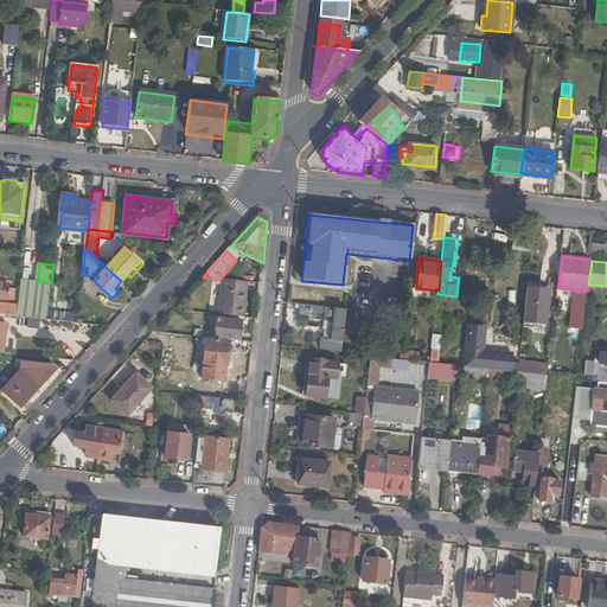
[(249,282),(224,280),(219,315),(244,319),(249,282)]
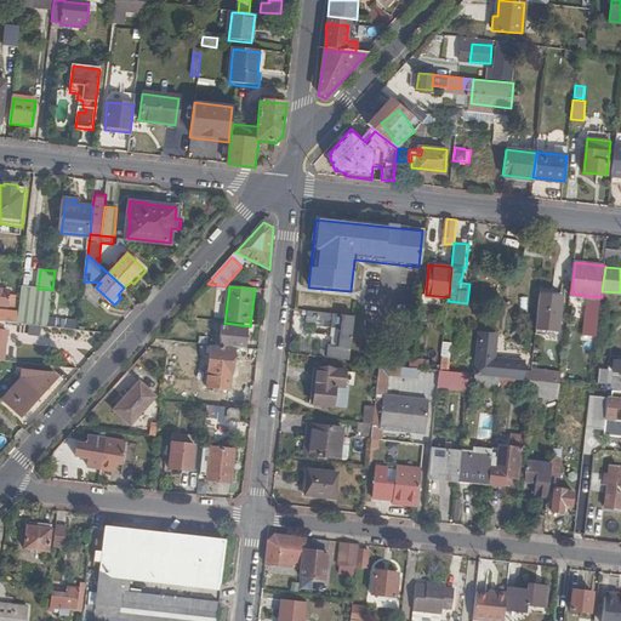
[(18,324),(49,326),(52,290),(38,289),(22,288),(18,324)]
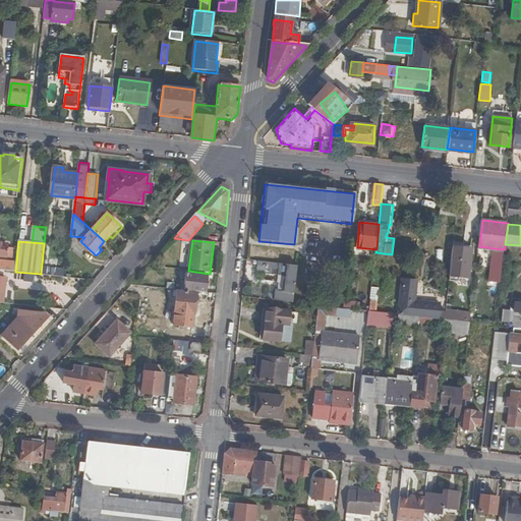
[(8,245),(0,244),(0,257),(11,259),(11,254),(7,253),(8,245)]
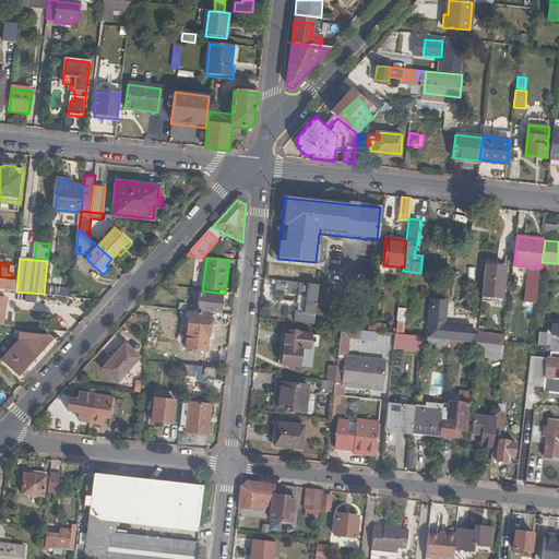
[(497,263),(487,262),(483,298),(489,299),(494,299),(495,293),(503,293),(506,264),(497,263)]
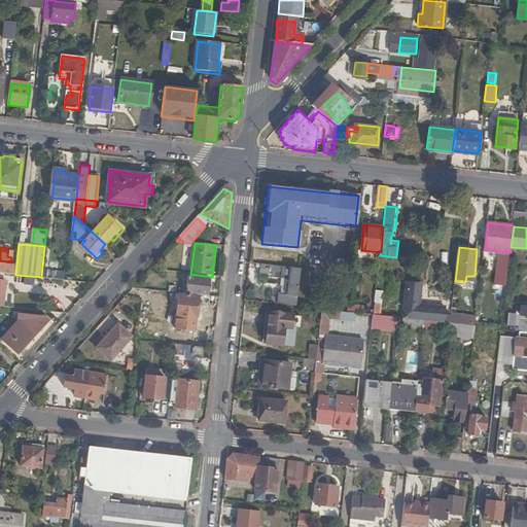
[(495,282),(505,283),(510,252),(499,251),(499,252),(495,282)]
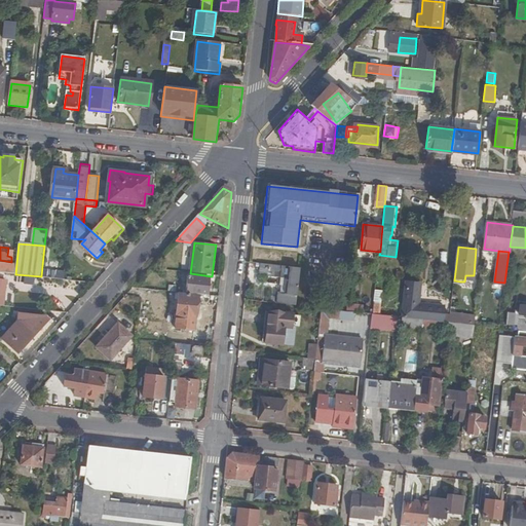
[(493,268),(494,261),(484,260),(484,267),(493,268)]
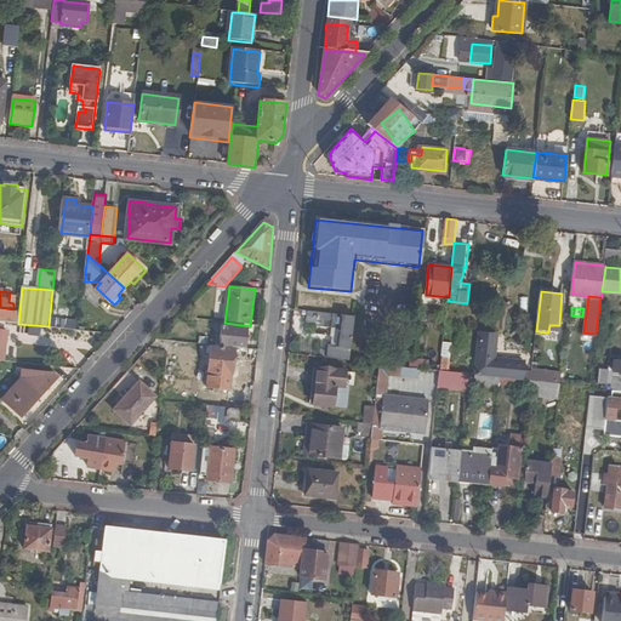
[(329,311),(306,308),(305,320),(328,323),(329,311)]
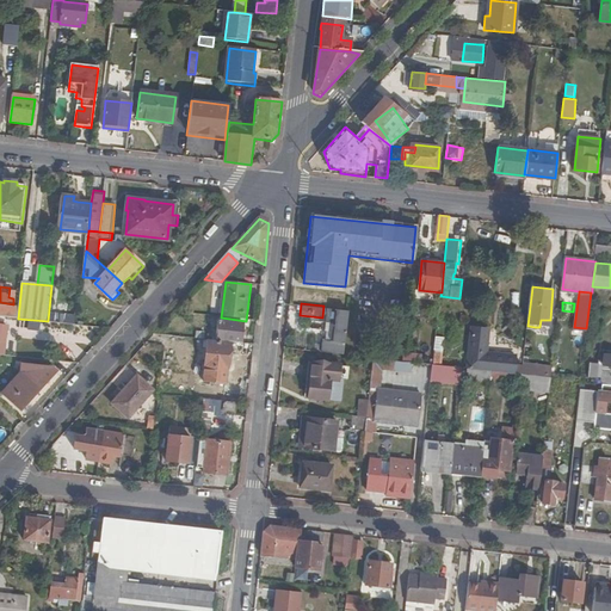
[(322,339),(321,351),(344,353),(345,344),(349,309),(335,307),(332,339),(322,339)]
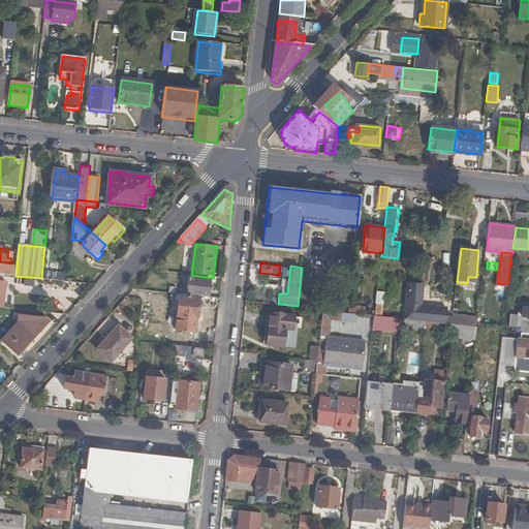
[(200,297),(210,298),(212,280),(190,277),(188,294),(200,297)]
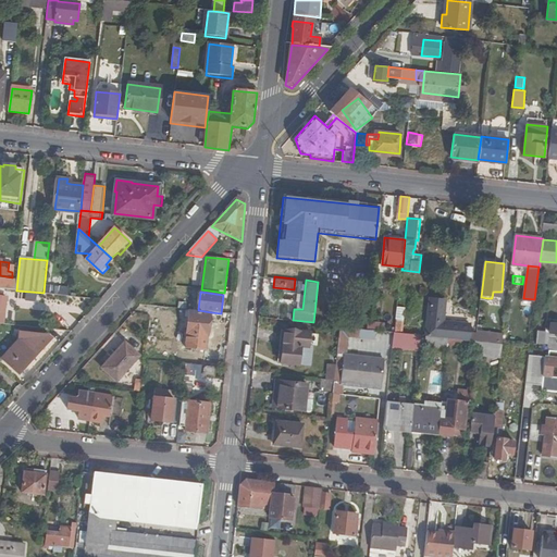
[(448,337),(469,339),(470,325),(443,321),(446,299),(431,298),(426,335),(448,337)]
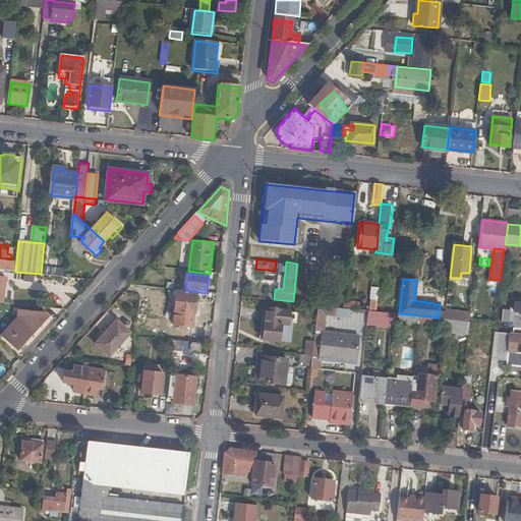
[(380,287),(371,287),(370,298),(379,298),(380,287)]
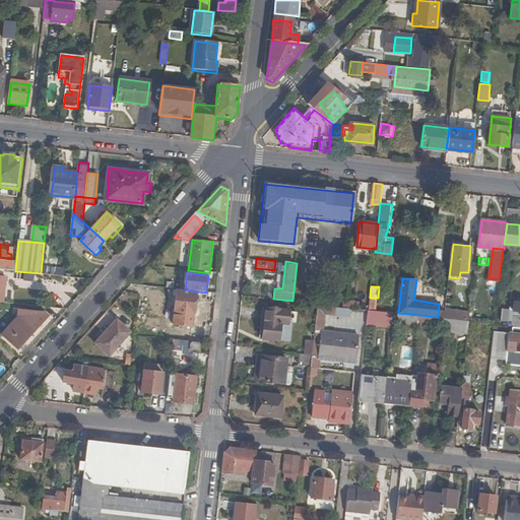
[(185,289),(178,289),(174,324),(193,327),(197,291),(185,289)]
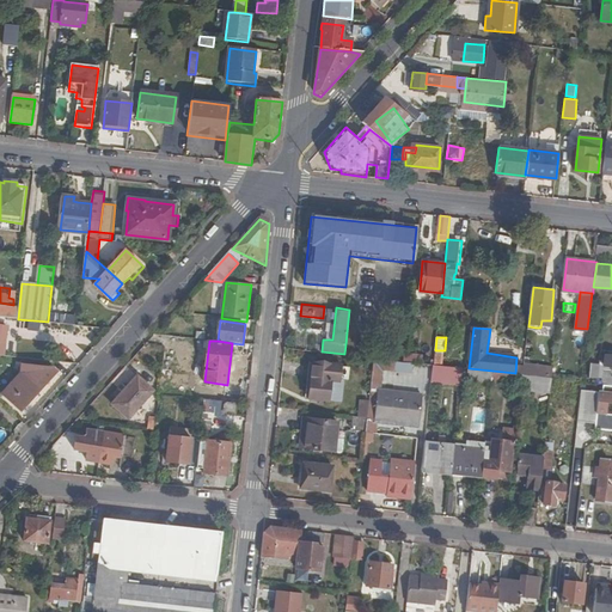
[(435,353),(434,365),(447,366),(447,359),(442,359),(442,353),(435,353)]
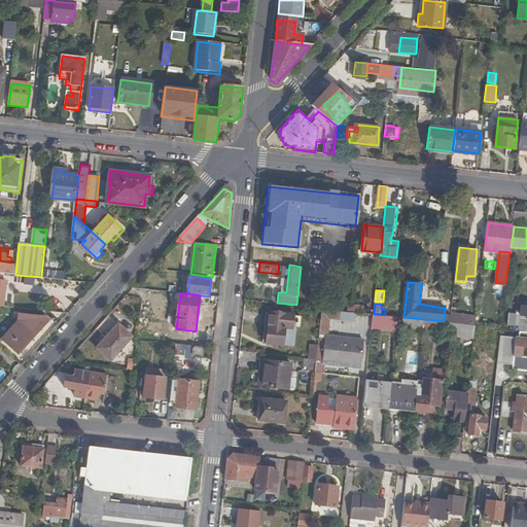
[(519,325),(518,329),(526,330),(526,305),(521,305),(521,310),(516,309),(514,324),(519,325)]
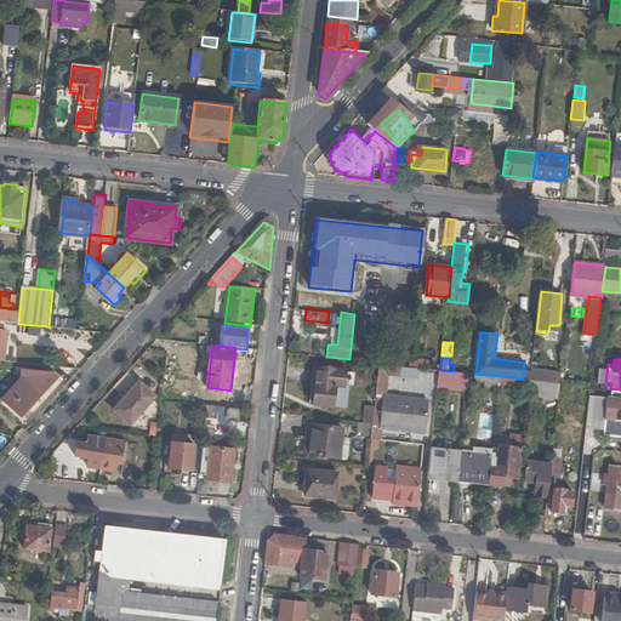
[(335,370),(315,368),(314,383),(313,382),(311,403),(331,405),(335,370)]
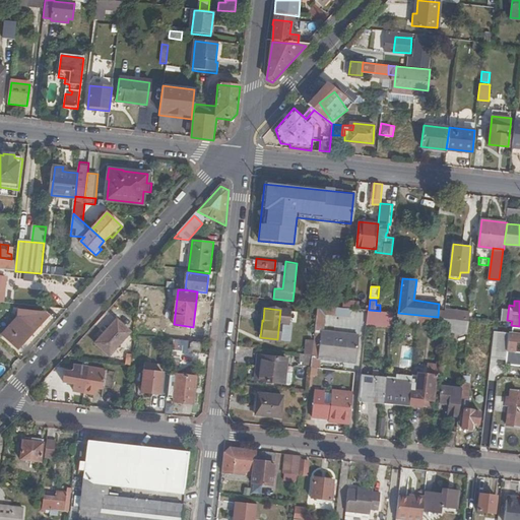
[(451,318),(469,321),(470,311),(445,308),(444,315),(444,318),(451,318)]
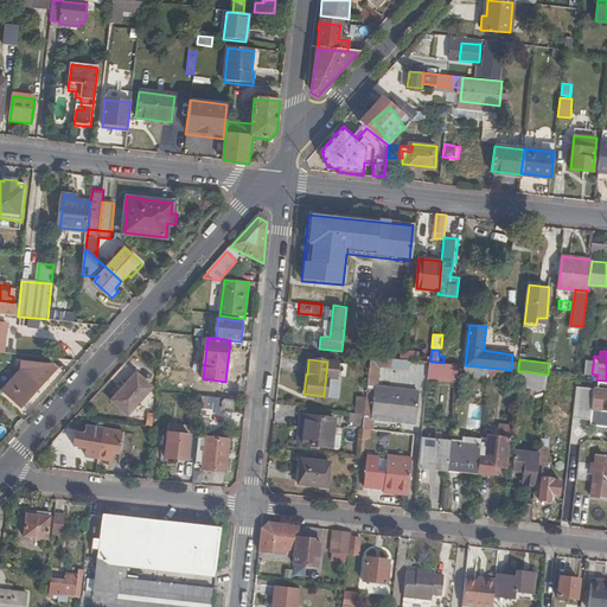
[(443,363),(430,362),(428,376),(459,378),(460,365),(443,363)]
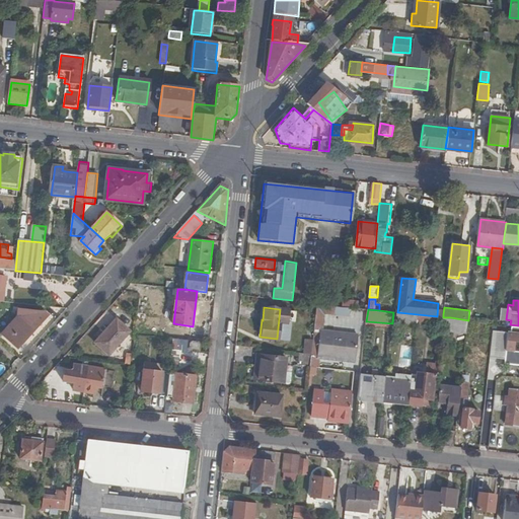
[(19,310),(19,318),(33,331),(50,316),(45,312),(19,310)]
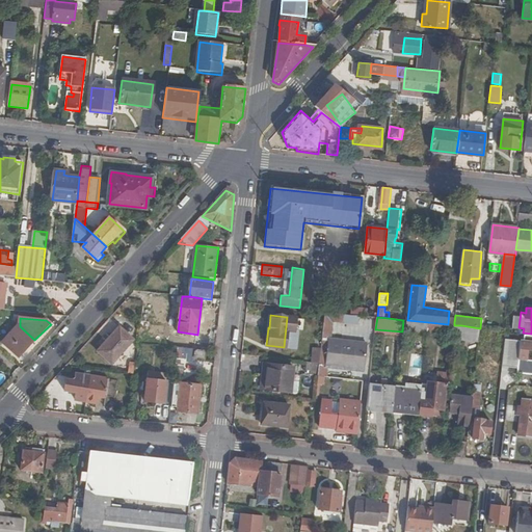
[(141,318),(134,318),(133,331),(140,331),(141,318)]
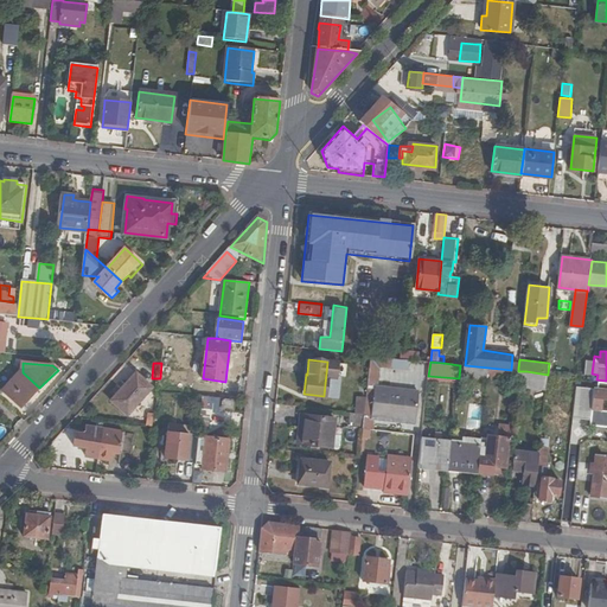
[(23,372),(4,393),(20,408),(39,388),(23,372)]
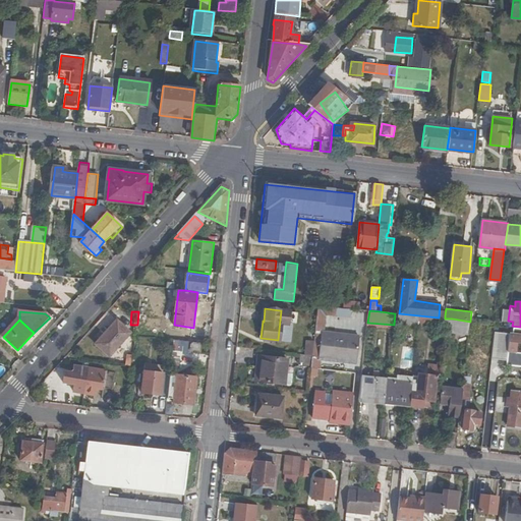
[(132,334),(118,322),(97,344),(111,357),(132,334)]
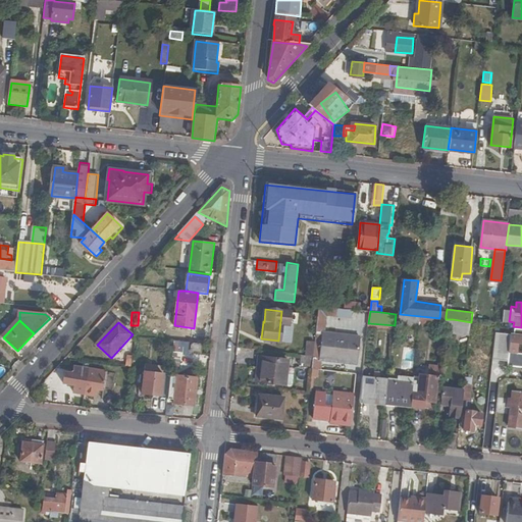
[(360,336),(322,331),(320,359),(357,363),(360,336)]
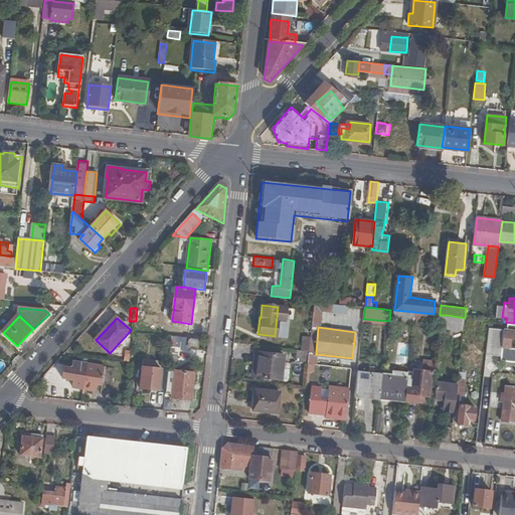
[(514,329),(503,329),(501,346),(514,347),(514,329)]
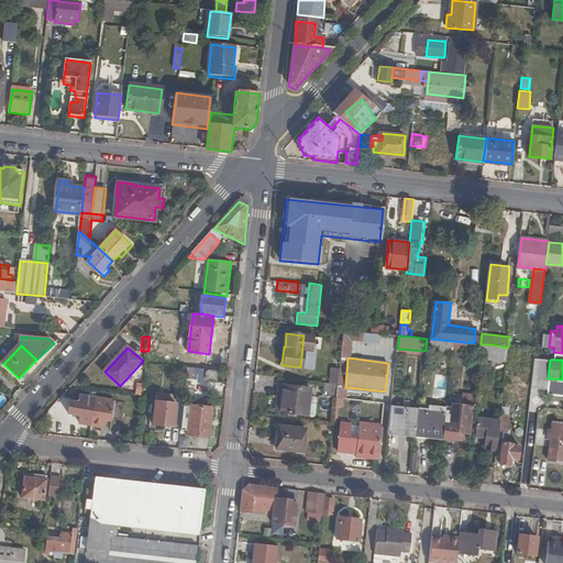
[(203,381),(205,371),(188,368),(187,381),(203,382),(203,381)]
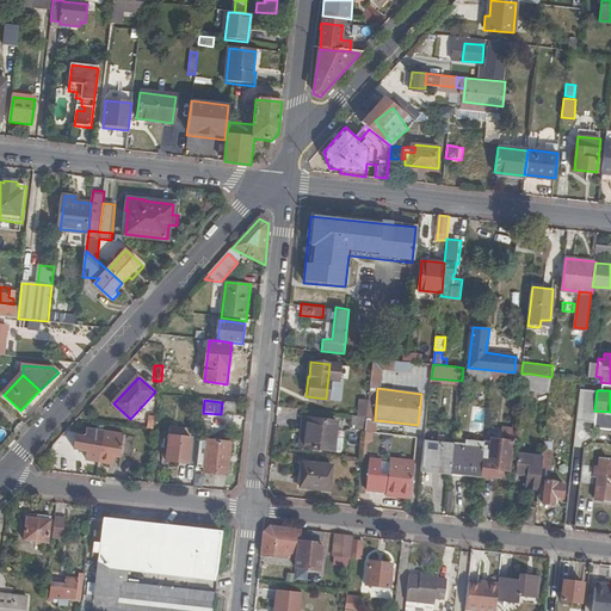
[(369,417),(370,400),(358,400),(357,415),(369,417)]
